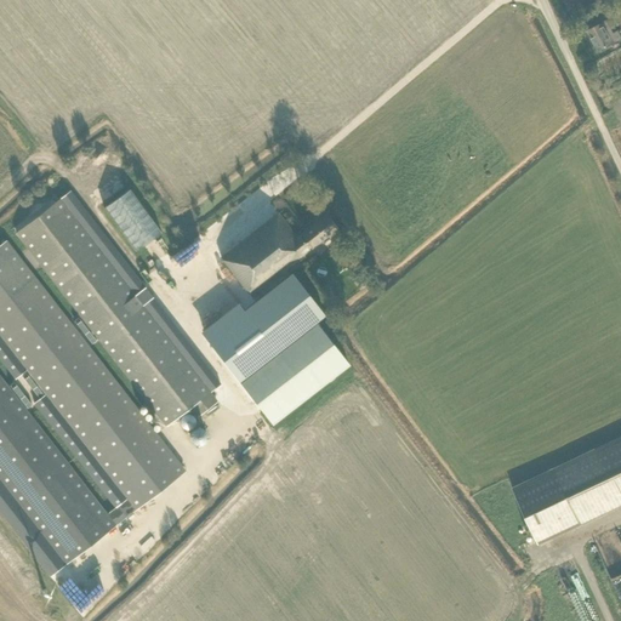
[(614,33),(607,21),(586,32),(598,51),(620,38),(620,36),(617,30),(614,33)]
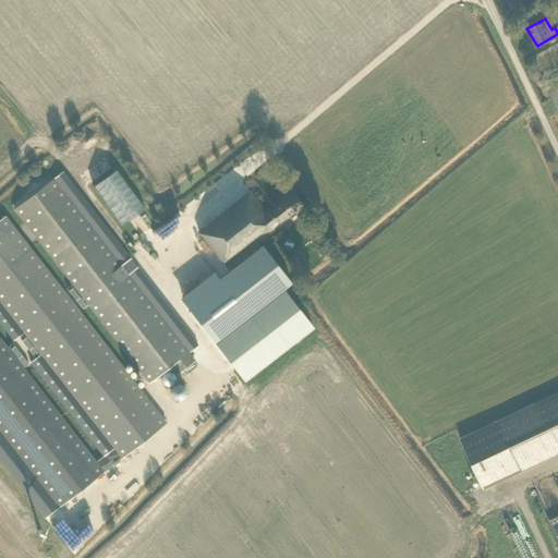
[(122,226),(145,210),(117,171),(94,187),(122,226)]
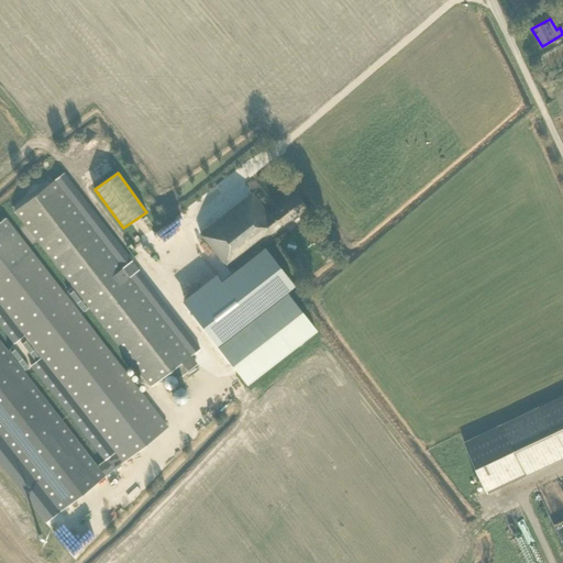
[(178,378),(196,365),(54,180),(14,211),(150,386),(172,370),(178,378)]
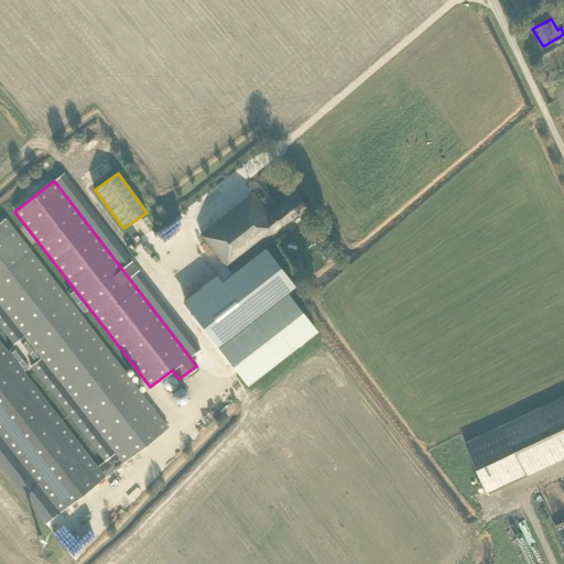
[(273,214),(270,216),(252,194),(201,235),(227,269),(235,263),(269,237),(270,238),(277,234),(275,232),(306,208),(297,195),(273,214)]
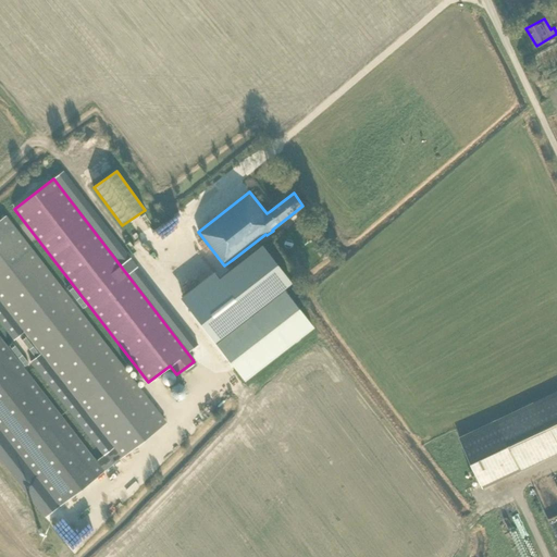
[(5,217),(0,220),(0,301),(114,447),(95,461),(0,338),(0,429),(59,506),(113,463),(165,423),(5,217)]
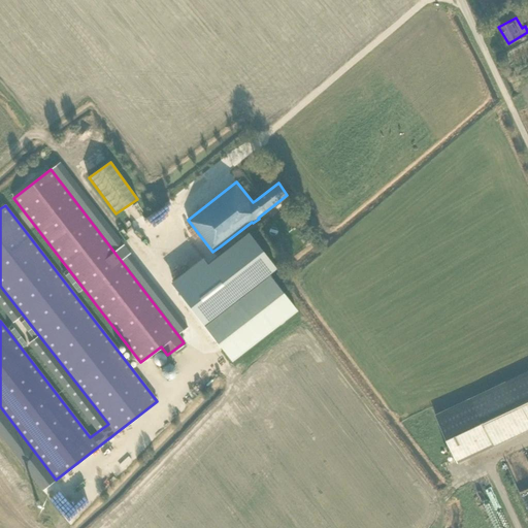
[(204,326),(239,298),(246,292),(269,275),(268,273),(274,269),(246,234),(246,233),(224,252),(209,262),(175,289),(204,326)]
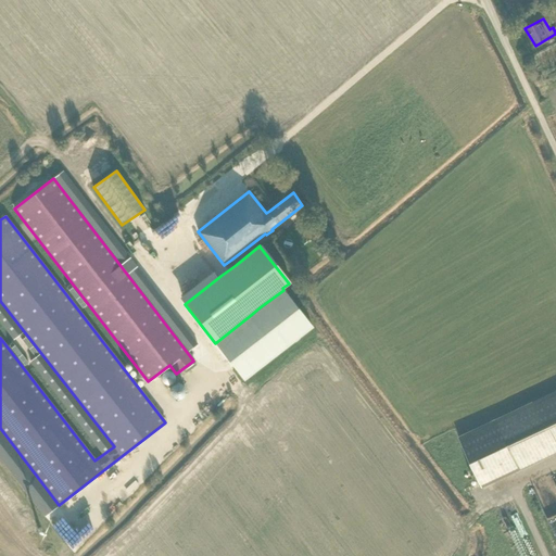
[(253,299),(244,305),(252,314),(215,343),(242,379),(312,325),(283,290),(260,307),(253,299)]
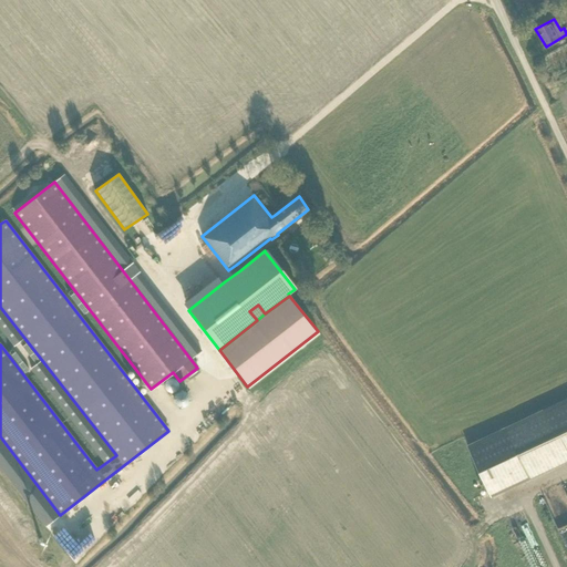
[(492,497),(529,480),(565,463),(566,461),(566,400),(467,447),(492,497)]
